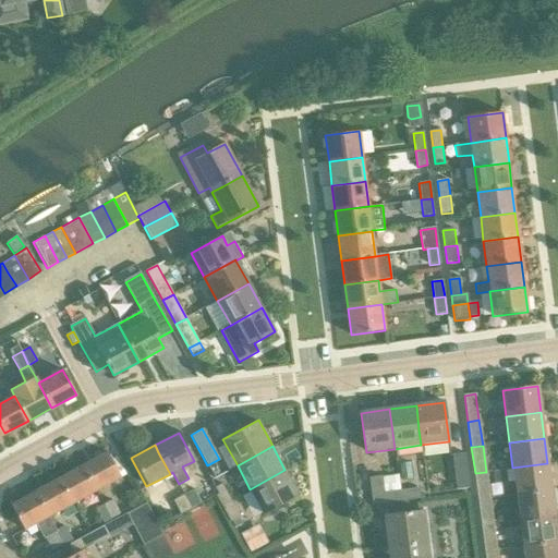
[(456,489),(470,487),(464,452),(450,453),(456,489)]
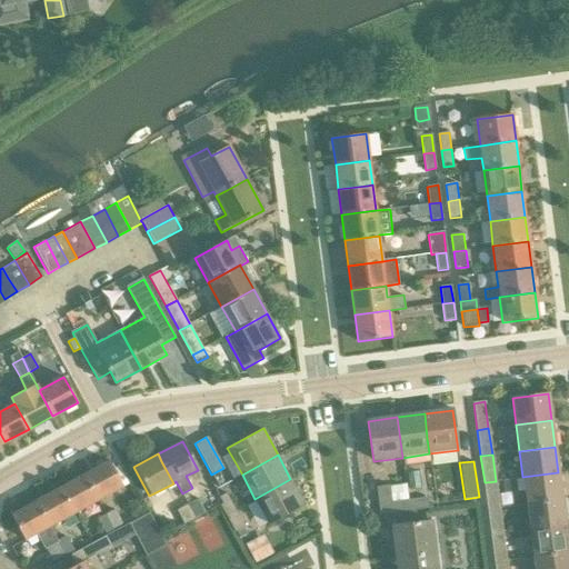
[(92,490),(97,499),(121,487),(109,462),(85,476),(92,490)]
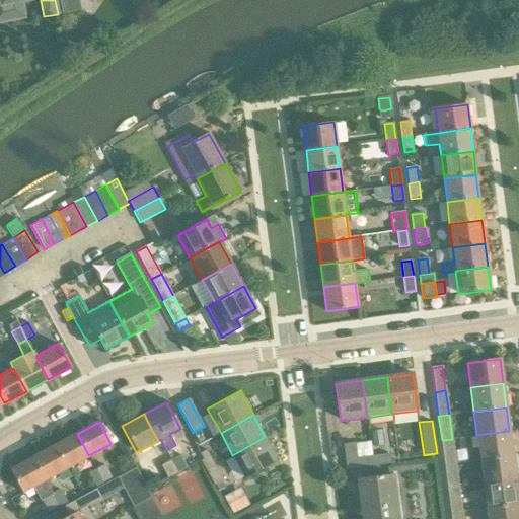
[(476,435),(479,459),(512,455),(509,431),(476,435)]
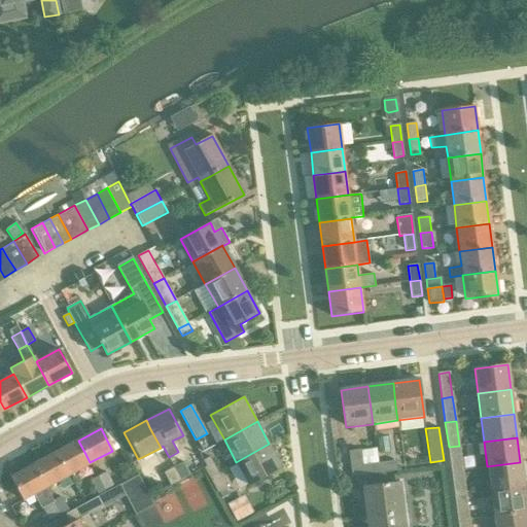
[(85,454),(78,441),(56,452),(67,475),(90,462),(85,454)]
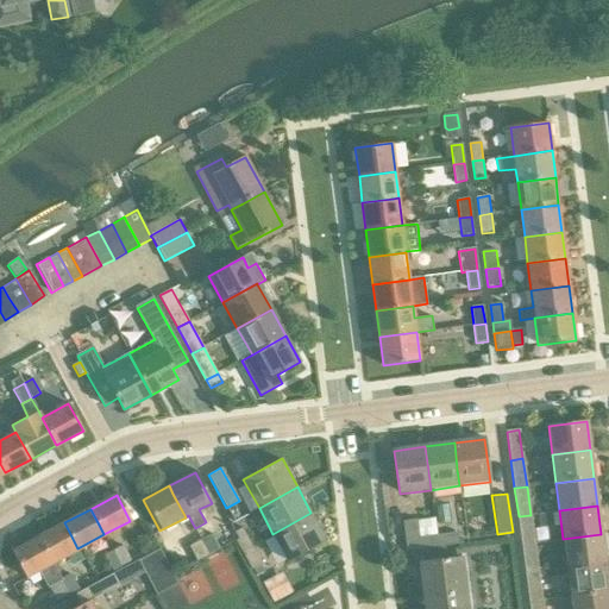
[(311,513),(272,534),(287,559),(325,539),(311,513)]
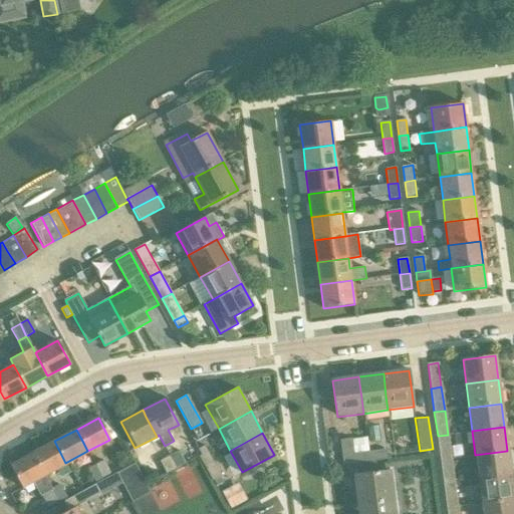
[(438,436),(441,459),(451,458),(448,435),(438,436)]
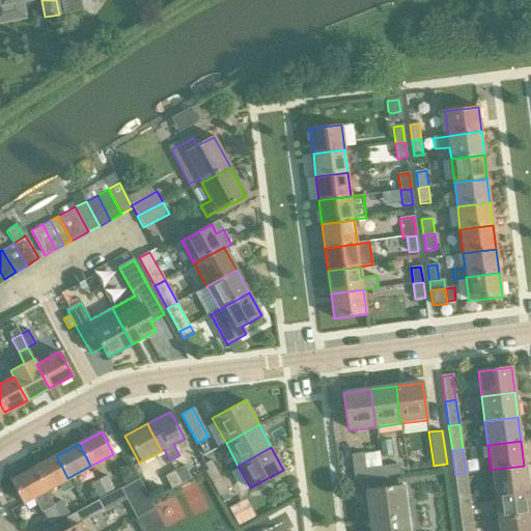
[(383,478),(381,468),(365,470),(363,454),(352,455),(356,481),(383,478)]
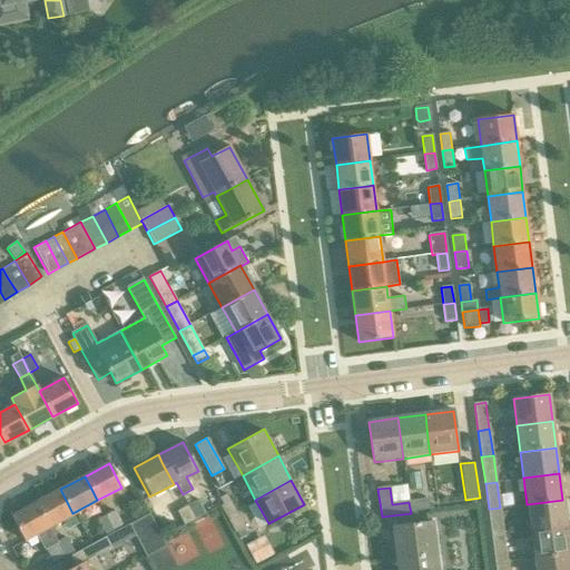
[(45,520),(48,527),(58,521),(72,513),(60,489),(36,502),(45,520)]
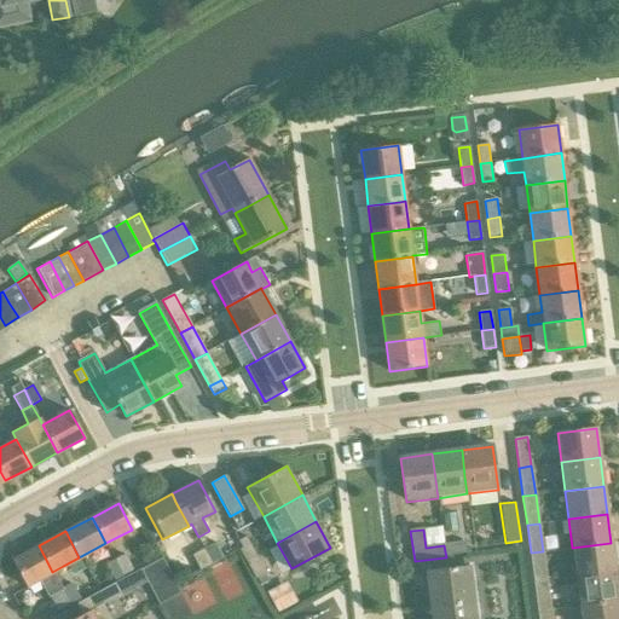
[(237,543),(246,560),(256,554),(248,537),(237,543)]
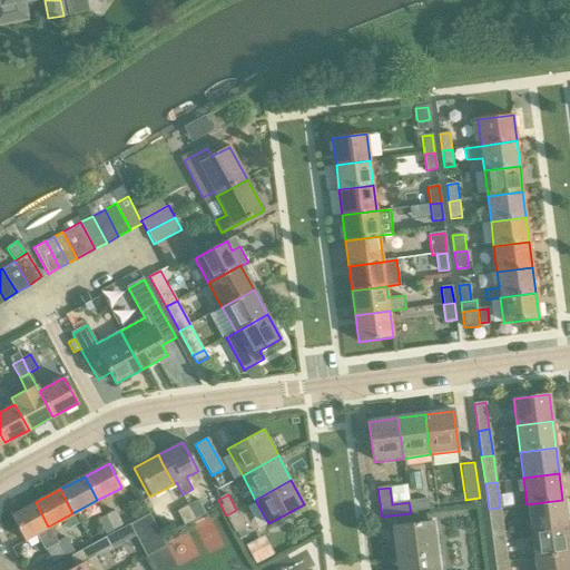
[(185,505),(193,520),(206,512),(198,499),(185,505)]
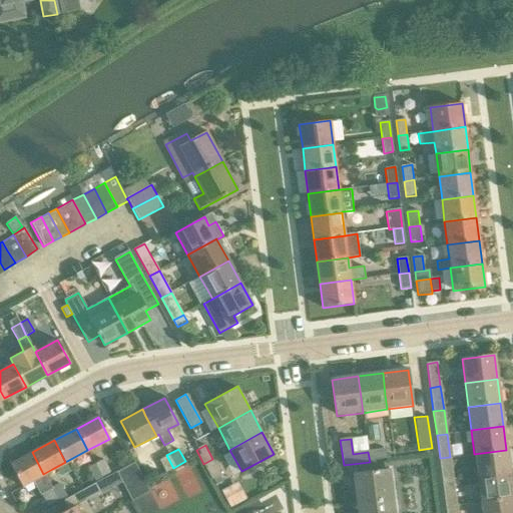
[(368,452),(370,462),(388,460),(386,450),(368,452)]
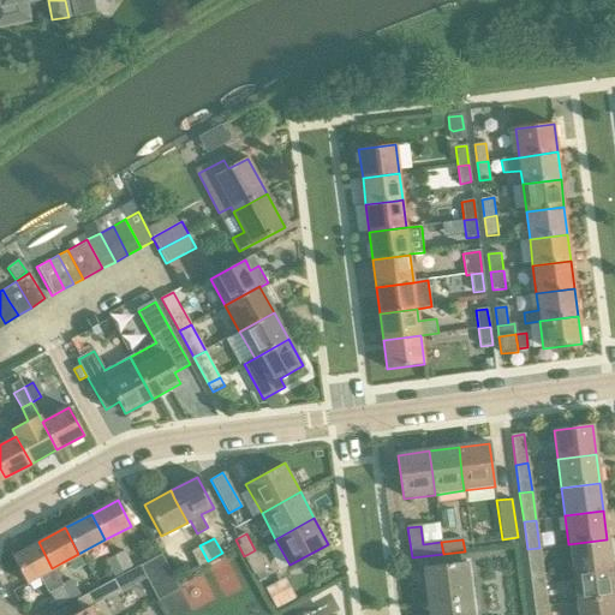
[(568,544),(572,573),(610,568),(607,539),(568,544)]
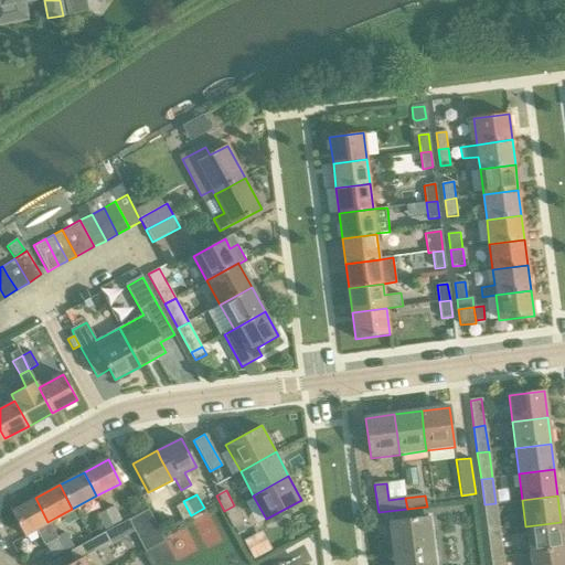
[(44,515),(35,498),(11,511),(23,534),(36,528),(52,557),(63,551),(56,537),(56,536),(48,522),(44,515)]
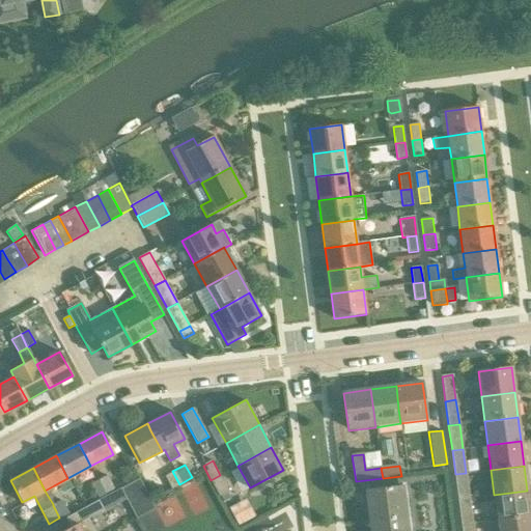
[(179,484),(172,471),(165,476),(171,488),(179,484)]
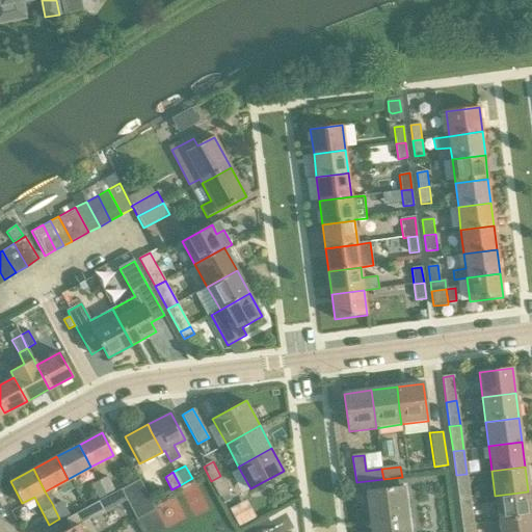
[(456,475),(459,500),(470,499),(467,474),(456,475)]
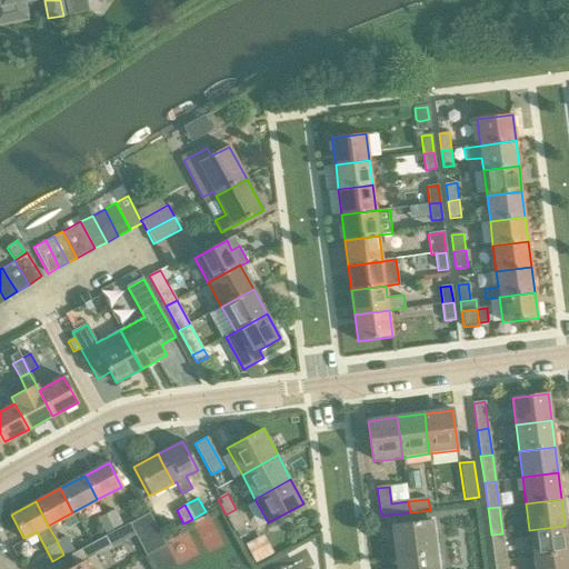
[(246,527),(236,509),(226,515),(236,532),(246,527)]
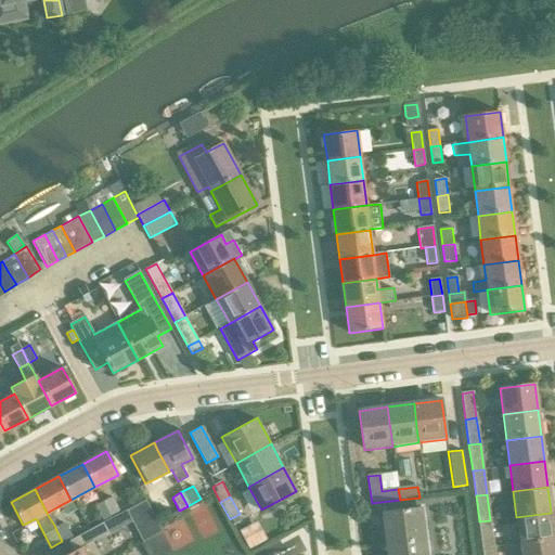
[(103,502),(108,514),(117,510),(111,498),(103,502)]
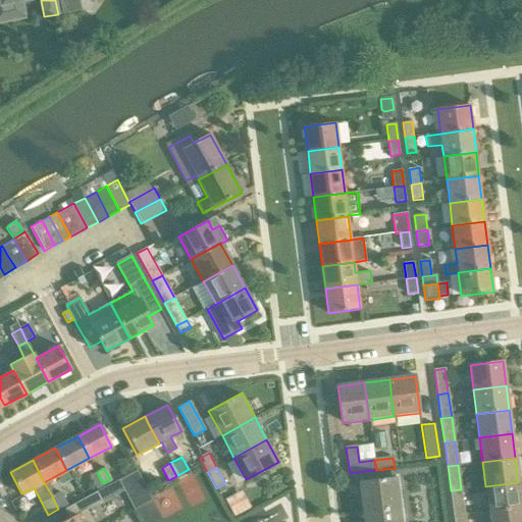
[(137,470),(131,474),(119,480),(135,509),(152,500),(149,492),(137,470)]
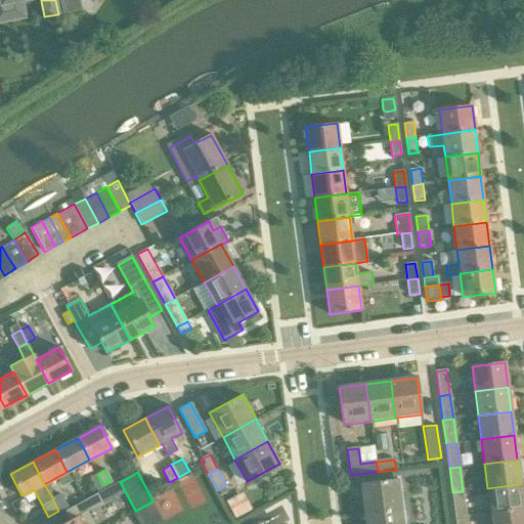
[(102,485),(97,474),(89,479),(94,489),(102,485)]
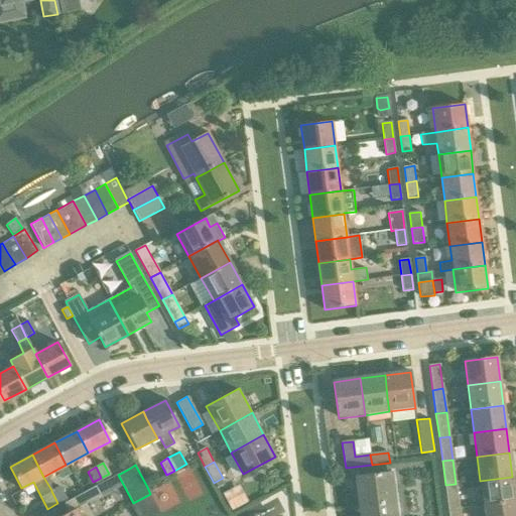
[(391,474),(355,479),(357,493),(359,507),(395,502),(393,488),(391,474)]
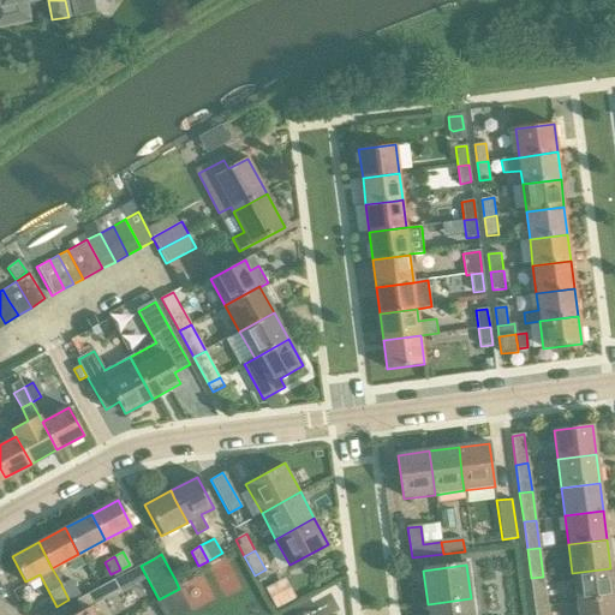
[(572,573),(575,601),(614,596),(610,568),(572,573)]
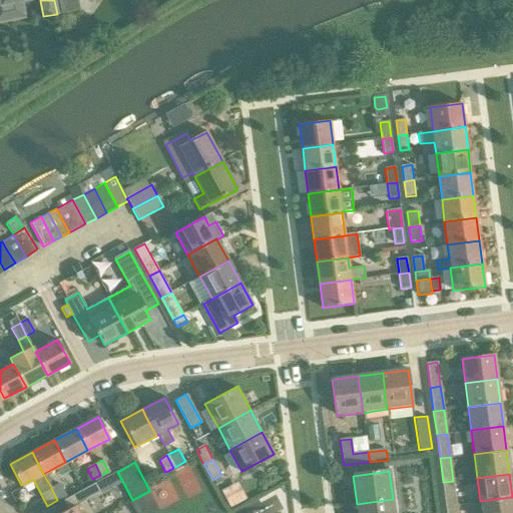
[(443,482),(446,506),(456,504),(453,481),(443,482)]
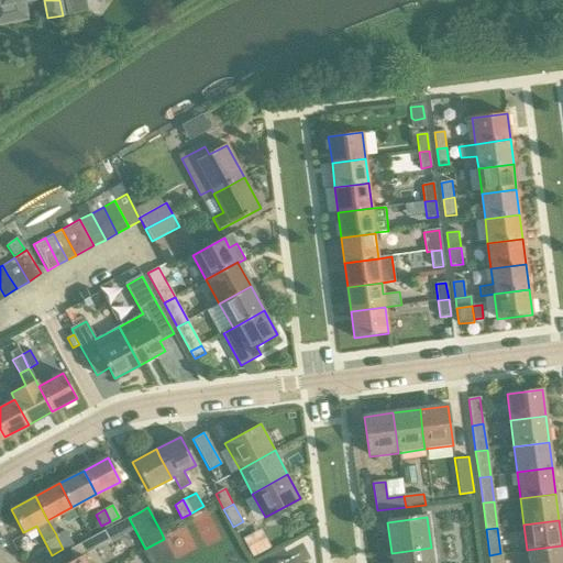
[(56,534),(56,536),(63,549),(73,544),(65,530),(56,534)]
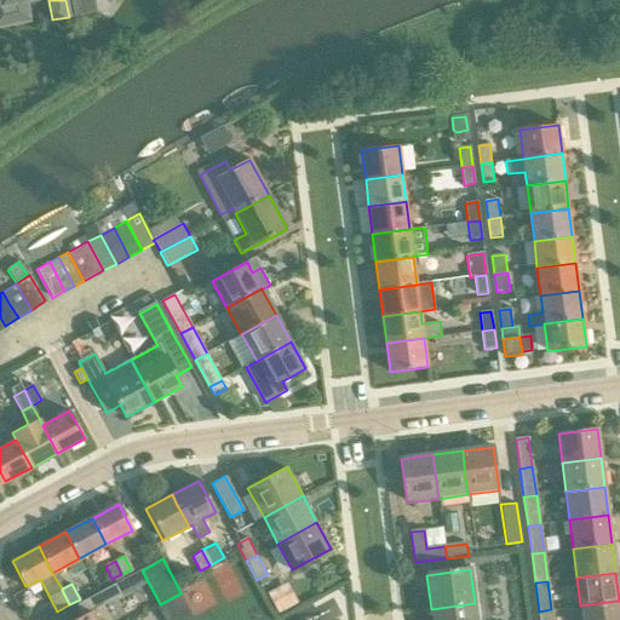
[(80,616),(73,619),(112,619),(103,604),(120,596),(114,584),(84,601),(74,606),(80,616)]
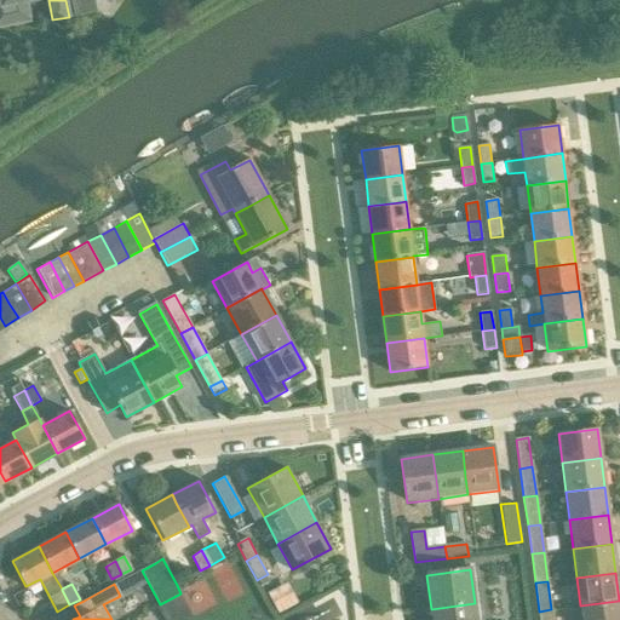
[(580,606),(583,619),(619,619),(619,607),(619,601),(580,606)]
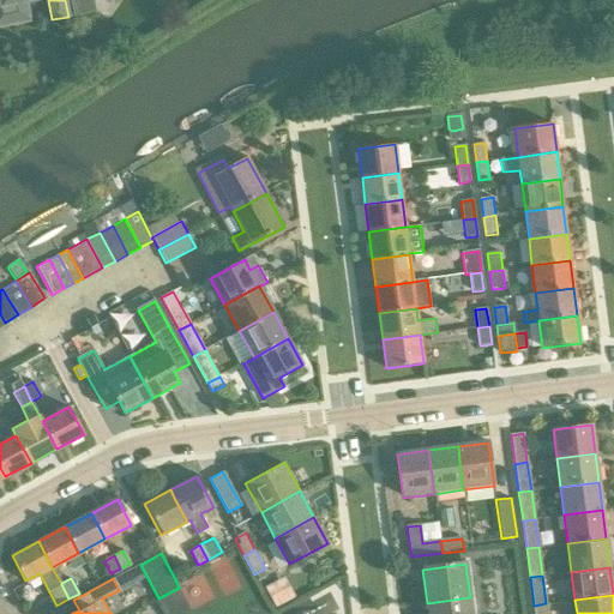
[(470,597),(427,603),(428,613),(471,613),(470,597)]
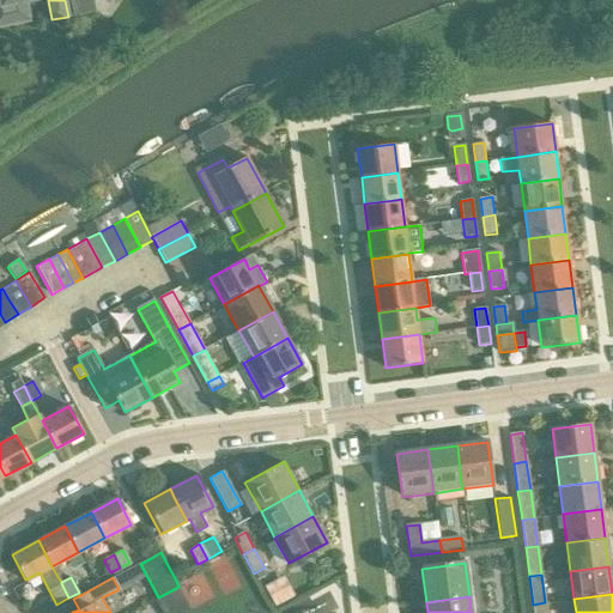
[(533,605),(534,612),(546,612),(545,602),(533,605)]
